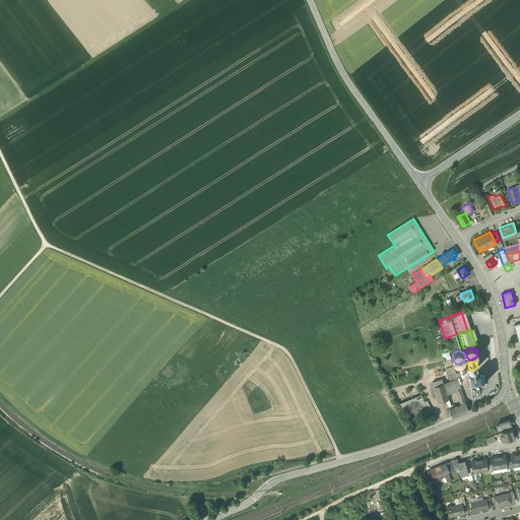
[(455,369),(447,372),(450,381),(458,379),(457,377),(456,373),(455,369)]
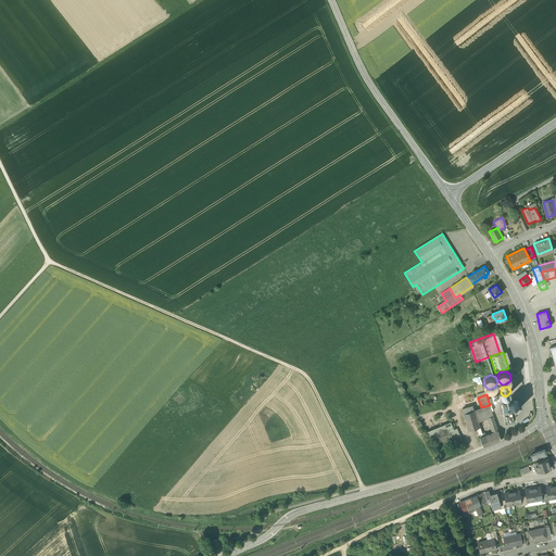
[(514,402),(503,404),(504,415),(515,414),(514,402)]
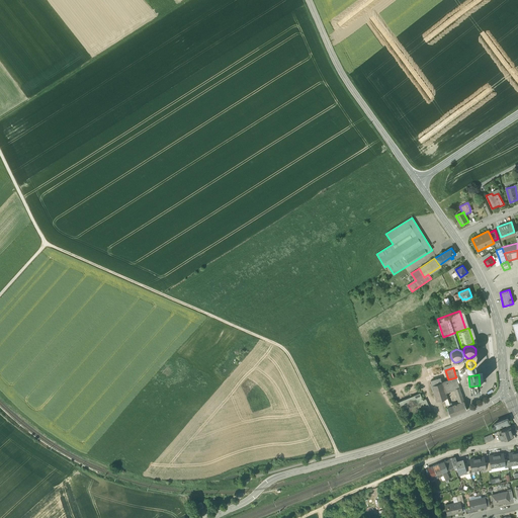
[(448,379),(442,381),(445,393),(454,390),(459,387),(456,377),(448,379)]
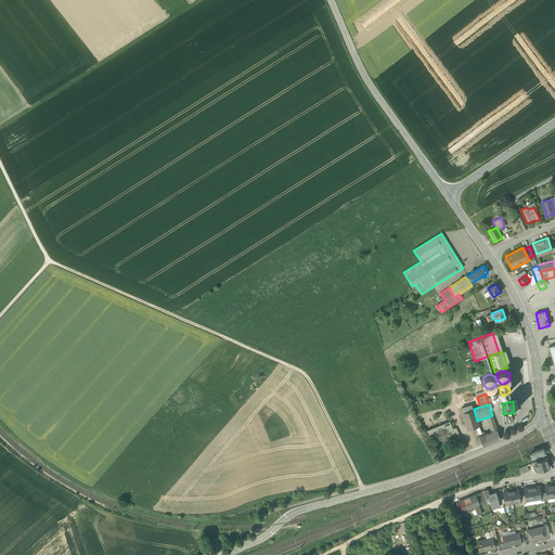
[(474,409),(463,412),(468,429),(476,427),(479,426),(477,421),(474,409)]
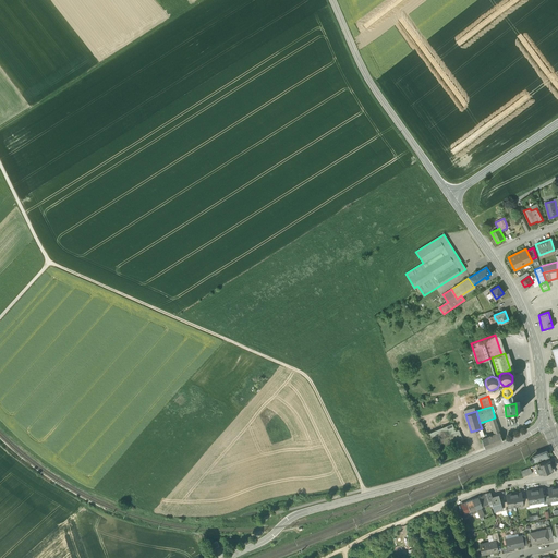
[(495,417),(489,420),(495,434),(499,432),(495,417)]
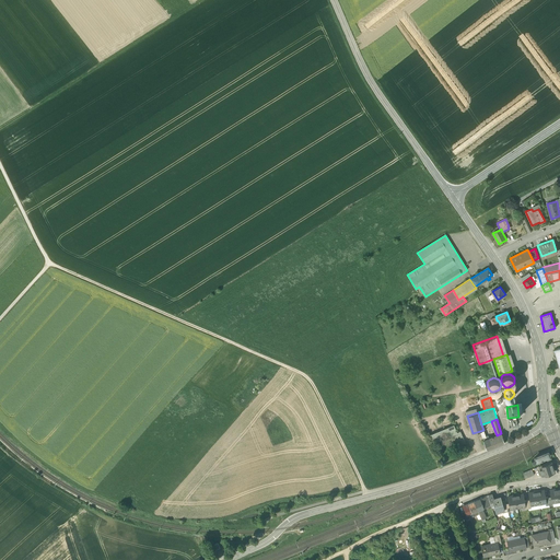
[(454,426),(438,432),(441,440),(453,434),(457,433),(457,432),(454,426)]
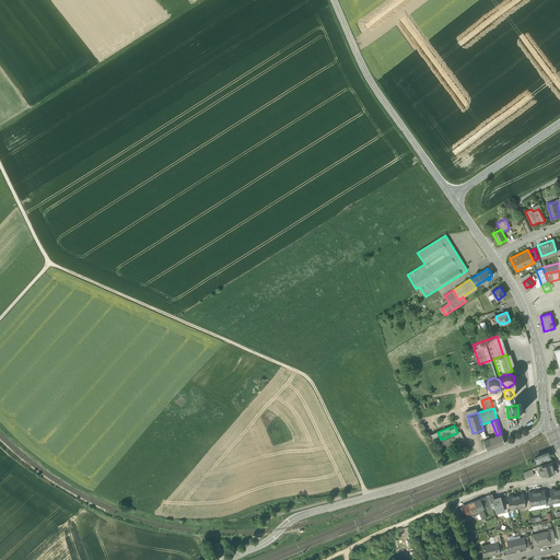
[(461,431),(457,432),(457,433),(453,434),(456,441),(464,439),(461,431)]
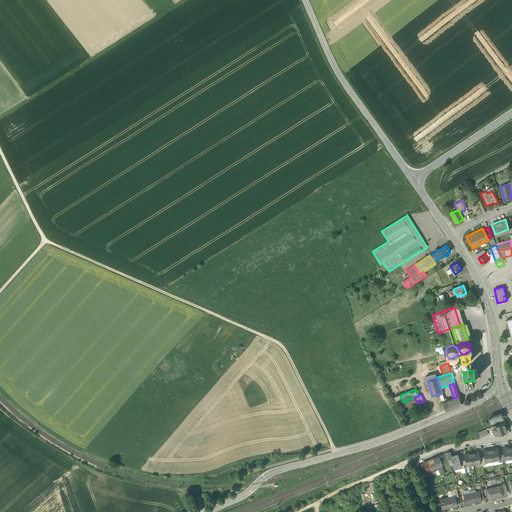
[(400,395),(393,398),(396,405),(403,402),(400,395)]
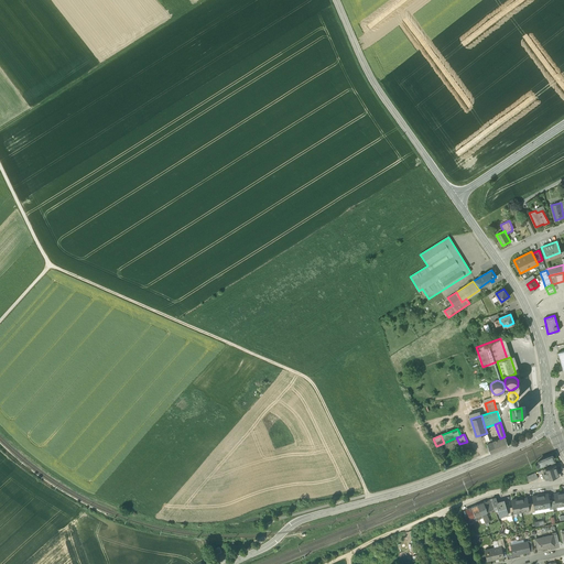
[(492,442),(487,444),(490,453),(508,446),(505,436),(500,438),(492,442)]
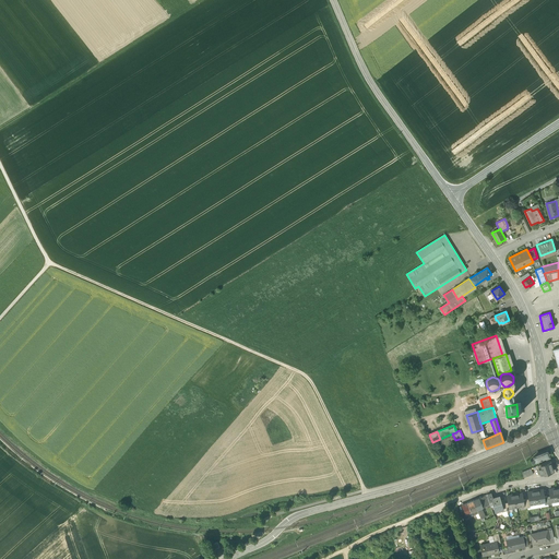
[(547,452),(535,456),(535,459),(532,460),(533,463),(549,456),(547,452)]
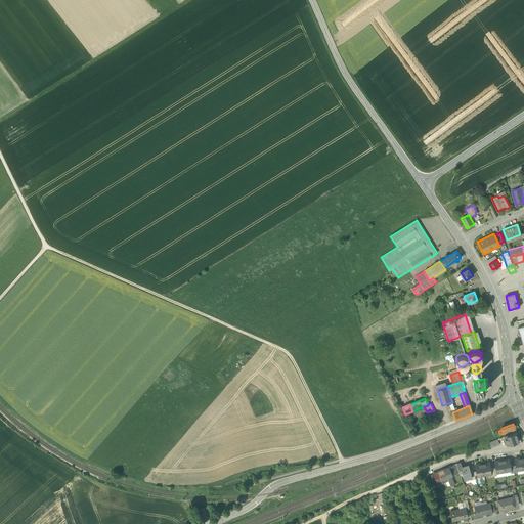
[(516,431),(505,436),(507,444),(510,443),(510,444),(512,443),(519,441),(516,431)]
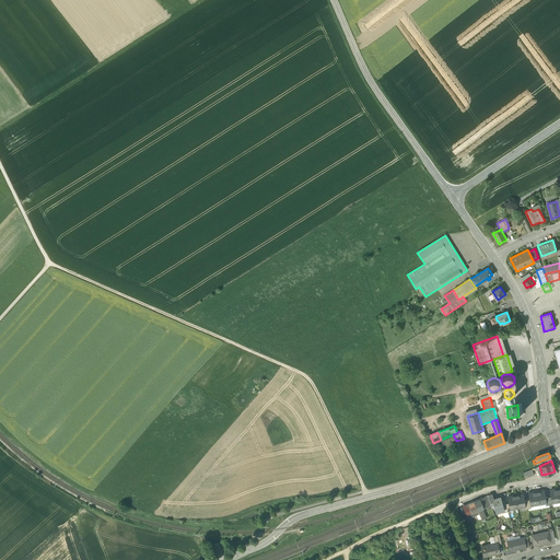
[(558,489),(550,490),(551,498),(552,502),(559,501),(558,489)]
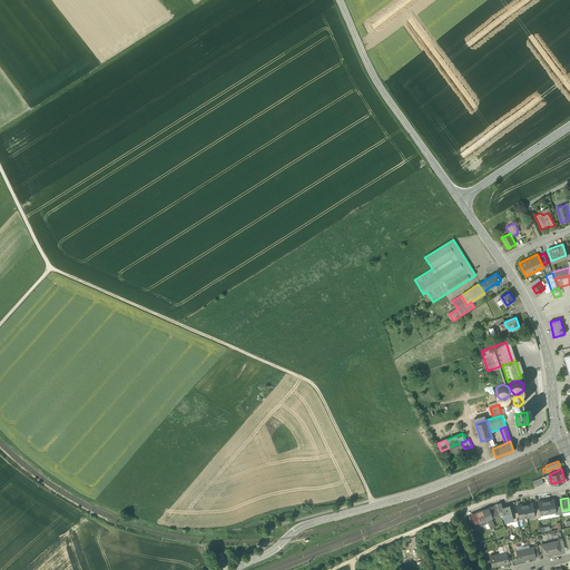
[(553,499),(546,501),(548,513),(556,512),(554,507),(553,499)]
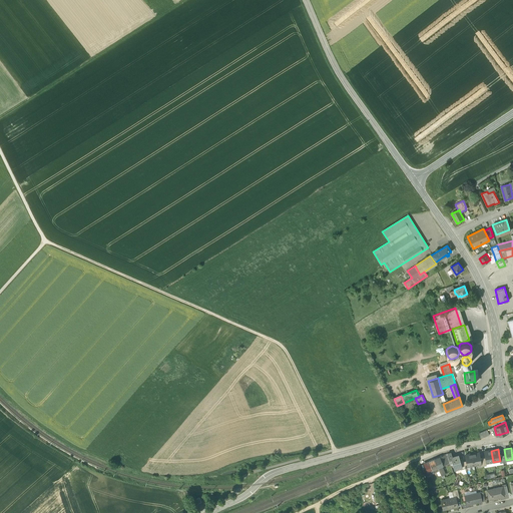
[(491,451),(485,452),(486,458),(487,463),(493,462),(491,451)]
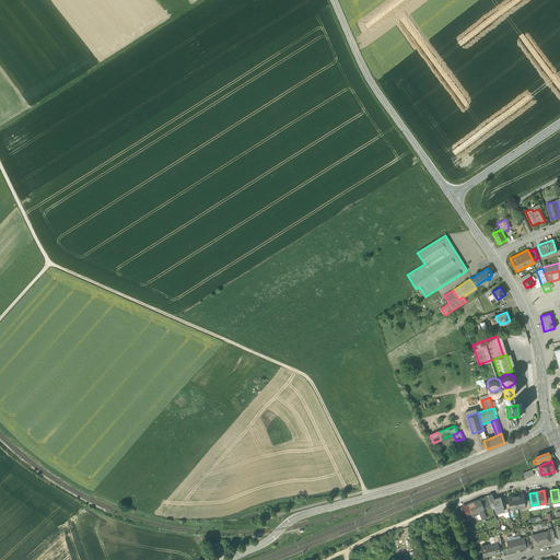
[(523,494),(515,496),(517,508),(524,506),(525,506),(524,501),(523,494)]
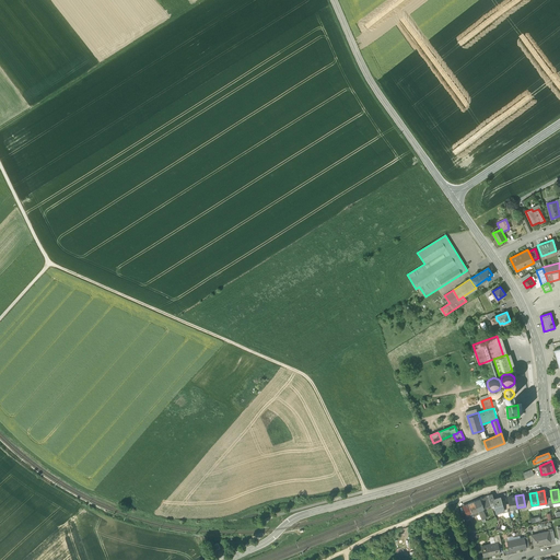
[(515,496),(508,497),(510,503),(510,509),(511,509),(517,508),(515,496)]
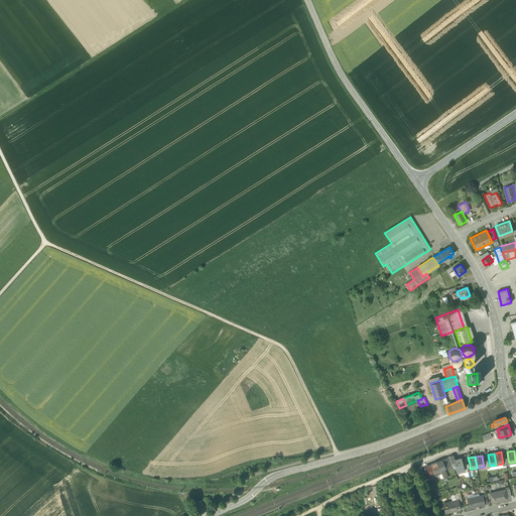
[(446,458),(436,463),(440,471),(444,469),(449,467),(446,458)]
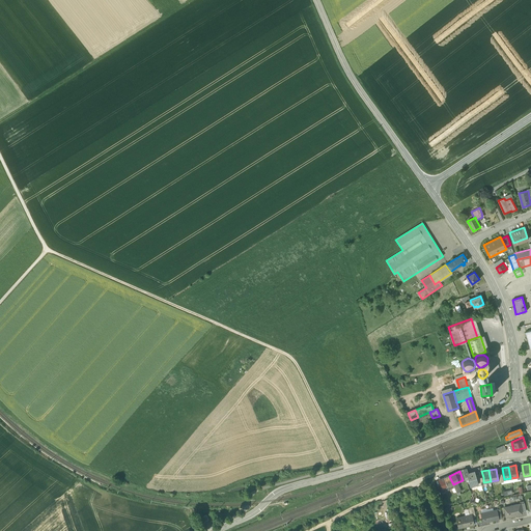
[(474,472),(468,473),(468,474),(469,478),(471,486),(476,484),(477,484),(475,476),(474,472)]
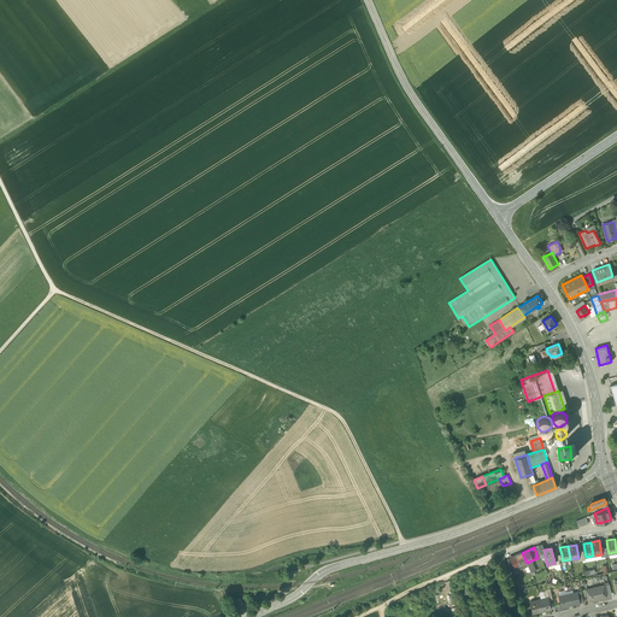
[(522,553),(516,556),(519,565),(523,564),(527,563),(522,553)]
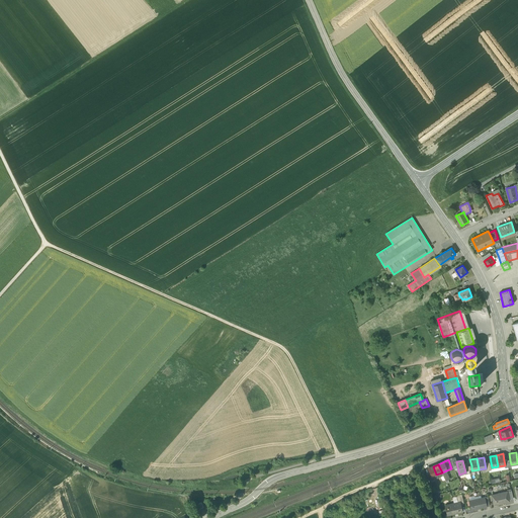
[(439,473),(436,475),(433,466),(428,468),(430,472),(431,477),(433,477),(434,480),(441,477),(439,473)]
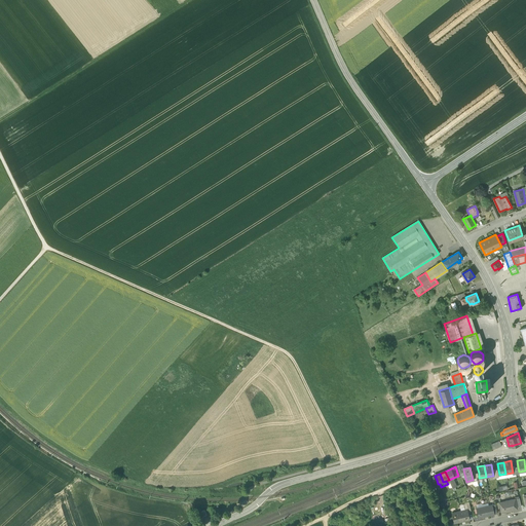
[(515,499),(499,502),(501,513),(517,509),(517,506),(515,499)]
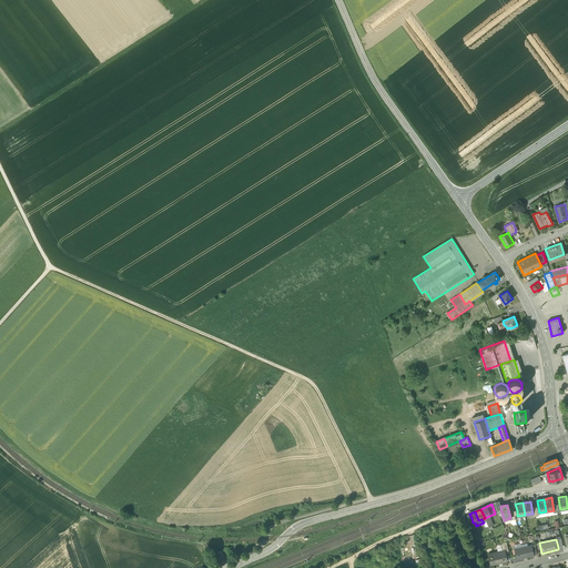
[(531,545),(515,549),(517,559),(534,556),(531,545)]
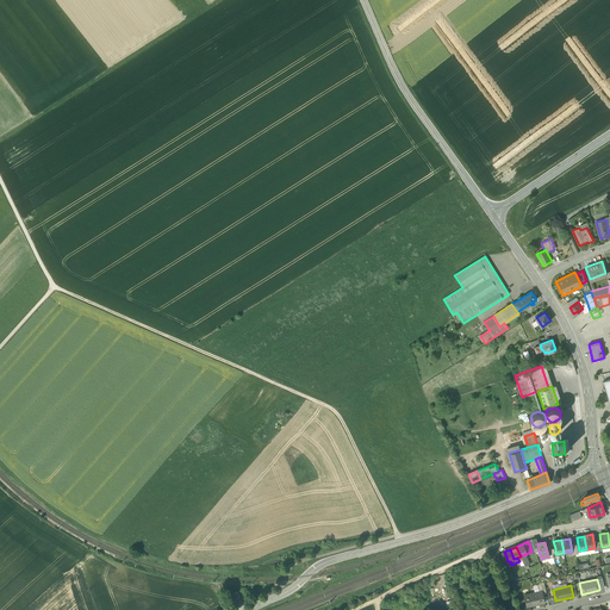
[(539,592),(526,595),(529,607),(536,605),(535,604),(539,604),(545,603),(542,595),(542,591),(539,592)]
